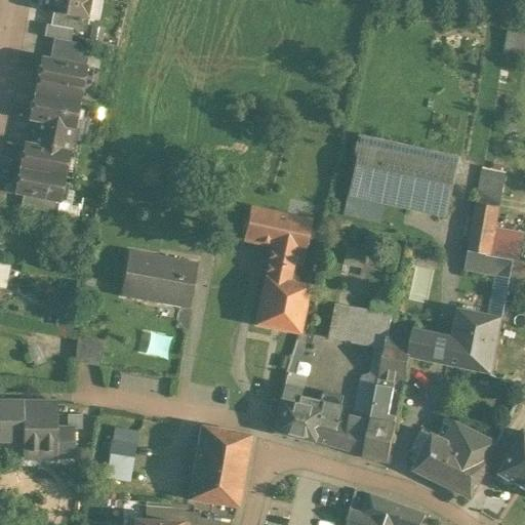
[(87,21),(90,0),(43,0),(41,11),(52,13),(87,21)]
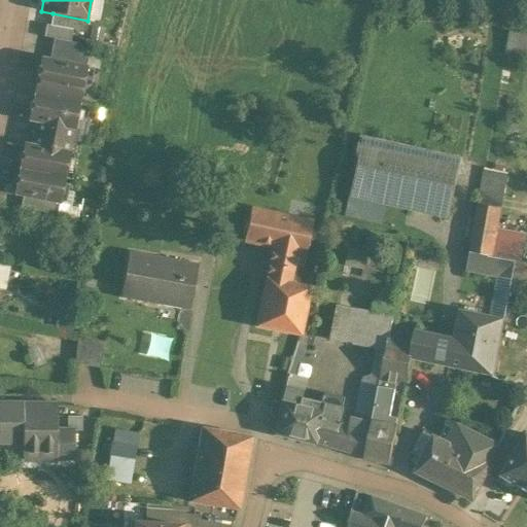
[(88,21),(53,13),(50,26),(72,30),(85,33),(88,21)]
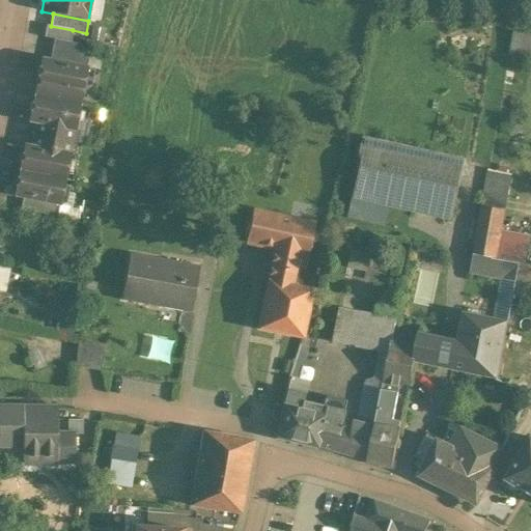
[(51,26),(47,25),(45,37),(54,39),(71,43),(73,30),(51,26)]
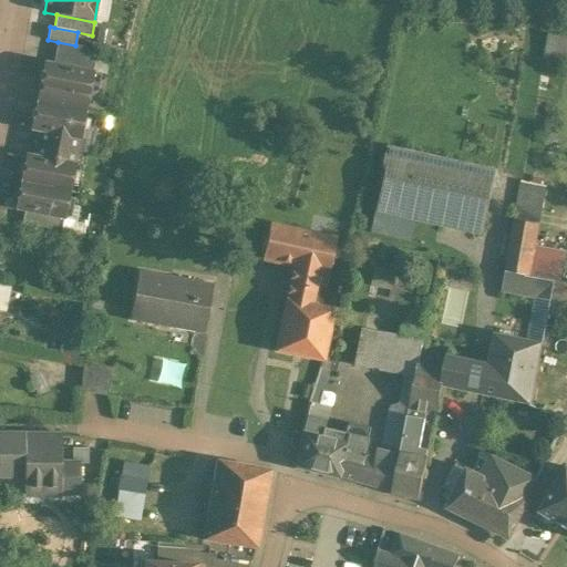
[(550,40),(545,59),(566,63),(566,38),(552,34),(550,40)]
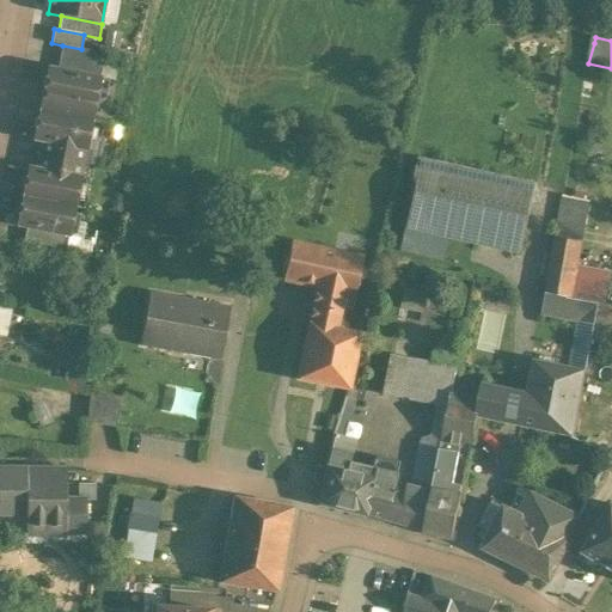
[(81,49),(62,46),(57,71),(99,79),(104,54),(81,49)]
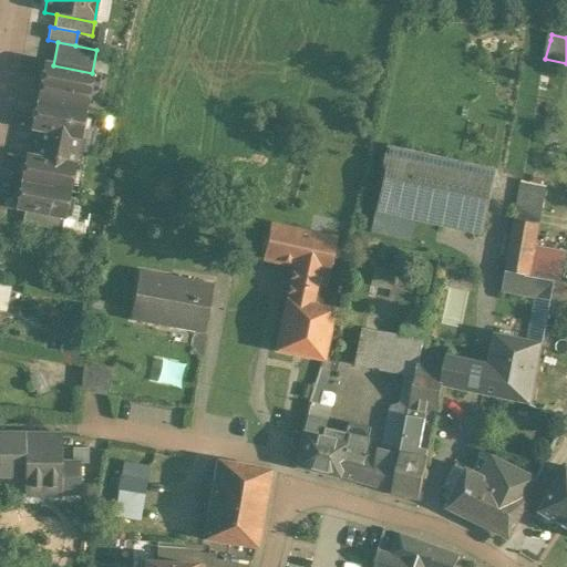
[(53,65),(44,64),(37,103),(84,112),(88,100),(92,73),(53,65)]
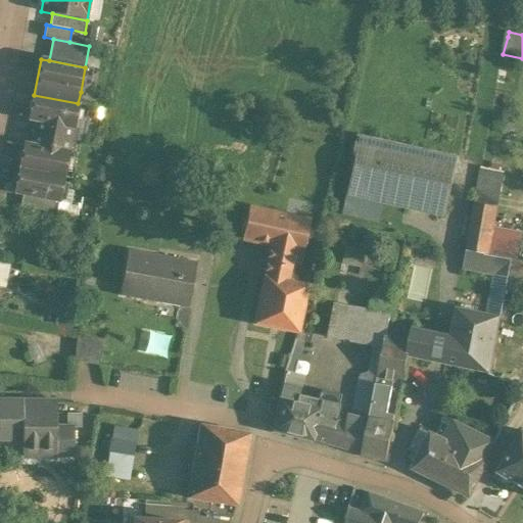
[(93,69),(85,67),(81,92),(90,86),(93,69)]
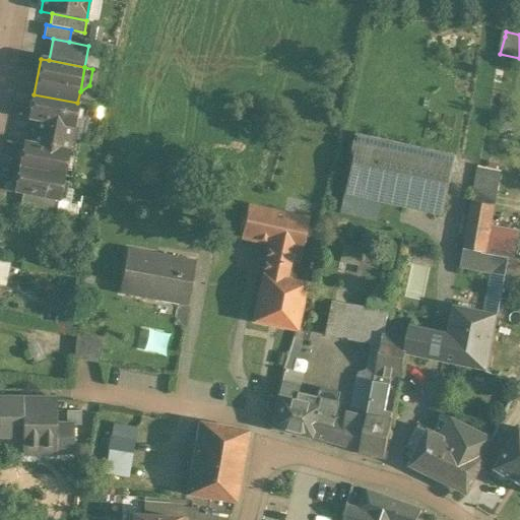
[(77,103),(34,94),(29,118),(37,120),(73,127),(77,103)]
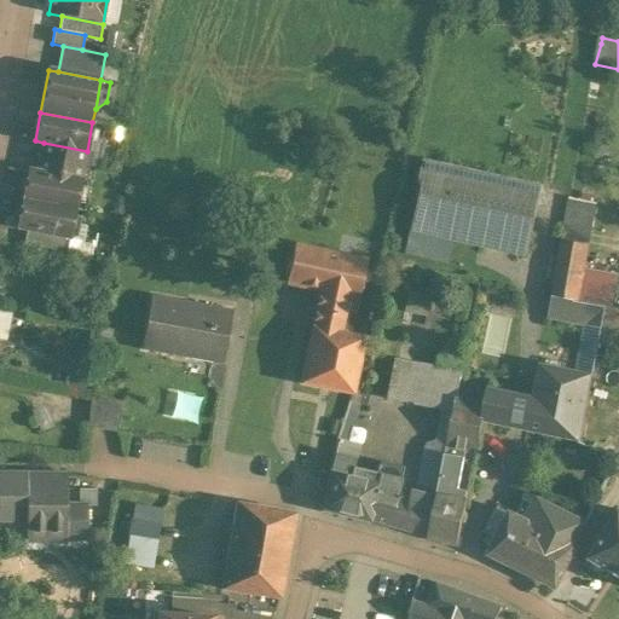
[(87,151),(44,143),(41,157),(84,166),(87,151)]
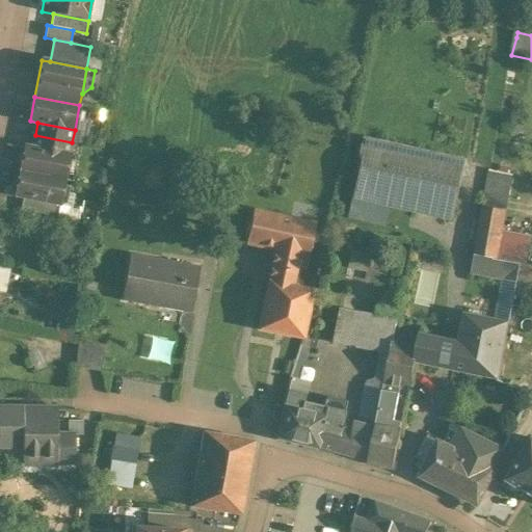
[(72,142),(35,135),(33,149),(70,156),(72,142)]
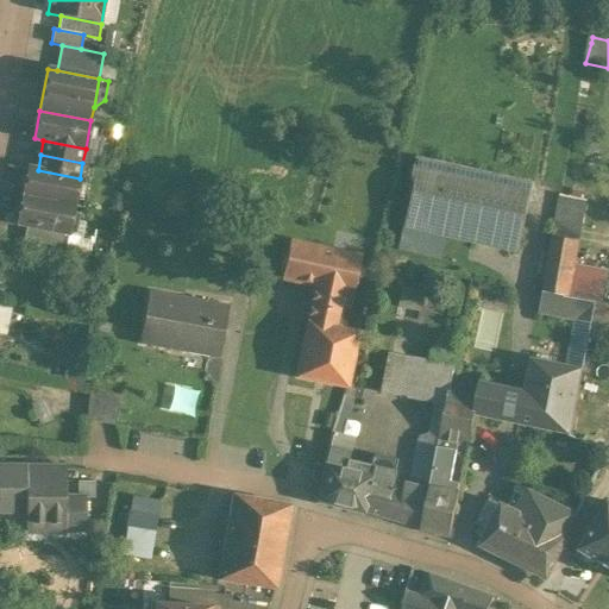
[(534,183),(419,158),(403,228),(520,253),(534,183)]
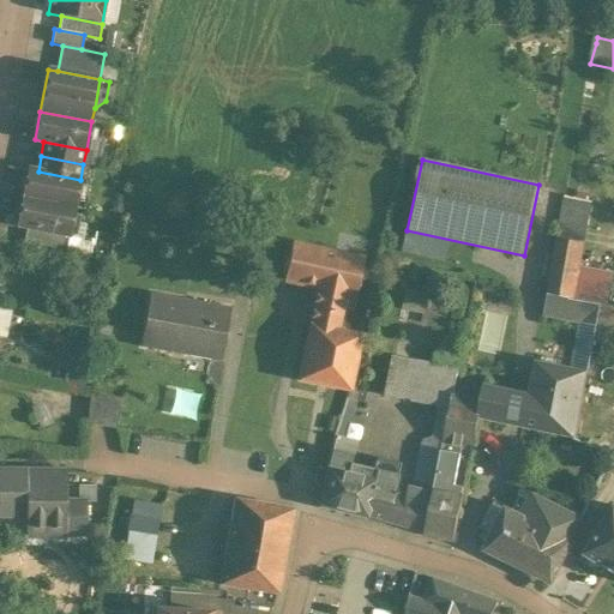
[(38,172),(29,169),(23,198),(74,208),(80,180),(38,172)]
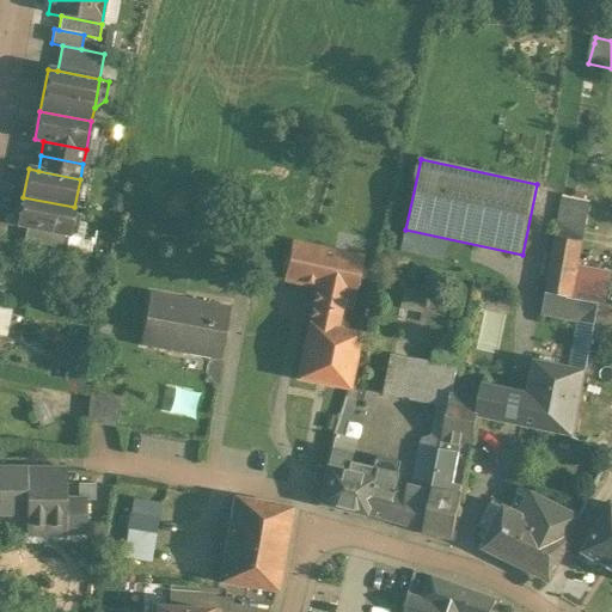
[(74,207),(23,197),(18,225),(26,227),(69,236),(74,207)]
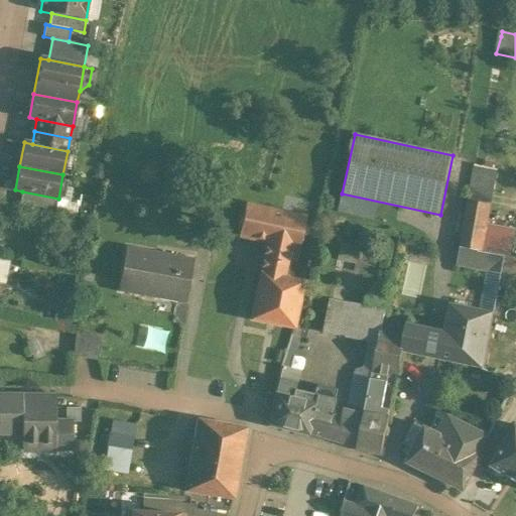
[(477,166),(471,202),(493,206),(499,170),(478,166),(477,166)]
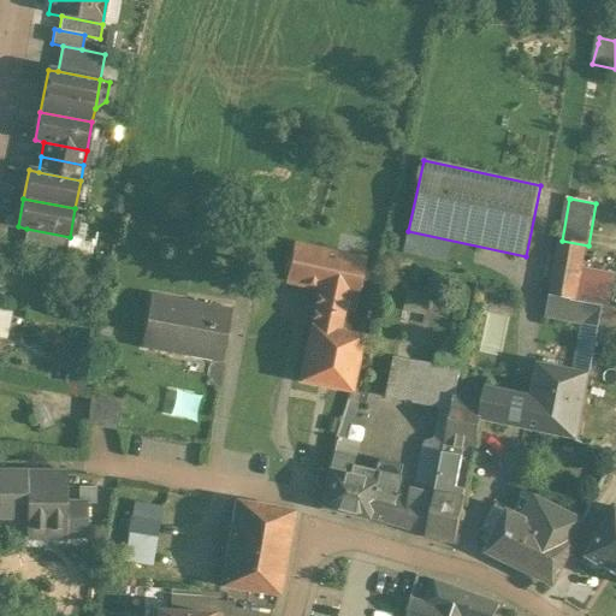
[(70,237),(27,229),(24,243),(66,252),(70,237)]
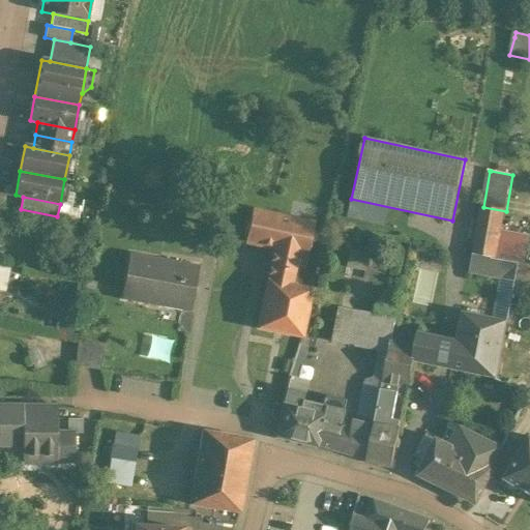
[(483,207),(475,255),(498,259),(503,231),(506,211),(483,207)]
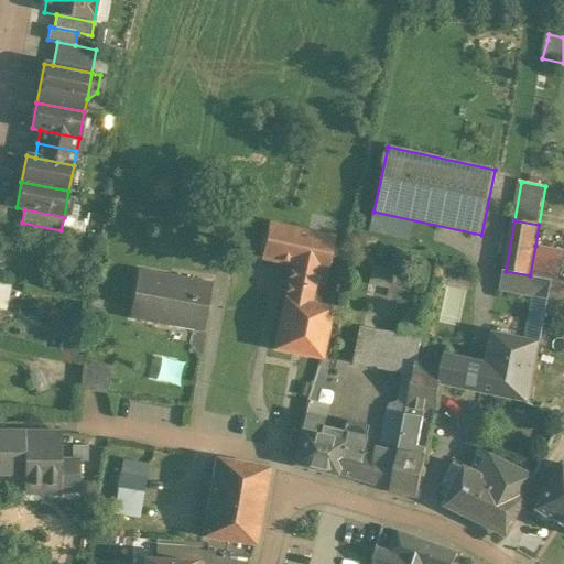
[(335,237),(269,223),(261,259),(292,266),(285,299),(312,304),(315,284),(324,286),(335,237)]
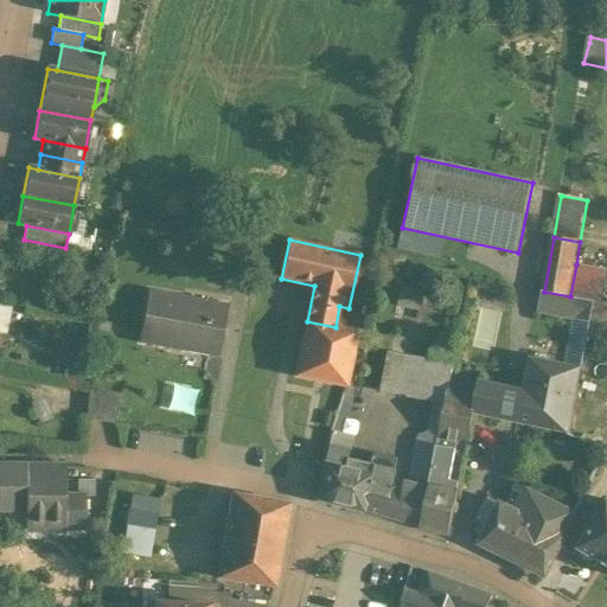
[(602,270),(576,264),(570,296),(596,302),(602,270)]
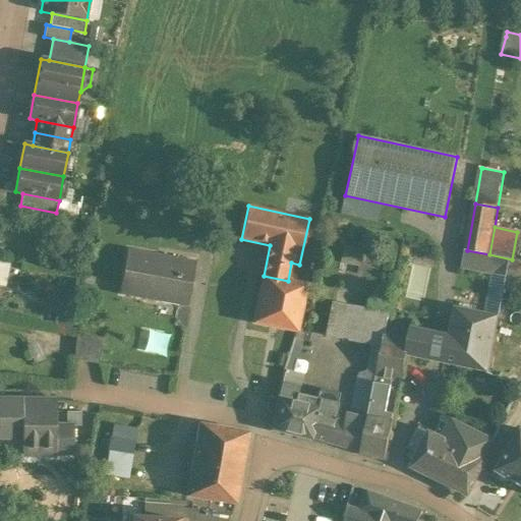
[(196,262),(129,249),(121,293),(188,305),(196,262)]
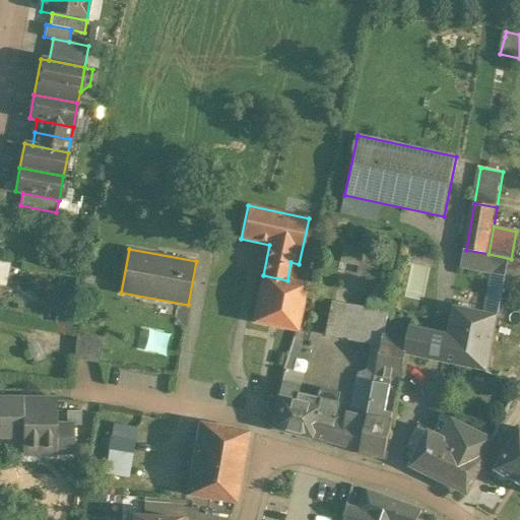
[(511,259),(489,254),(466,250),(462,268),(494,274),(507,277),(511,259)]
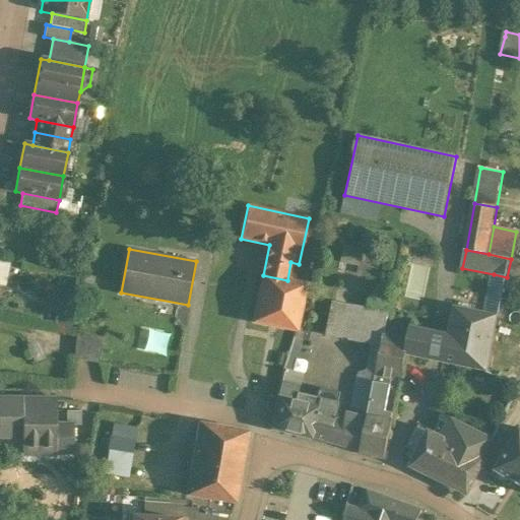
[(361,253),(348,251),(345,263),(358,265),(361,253)]
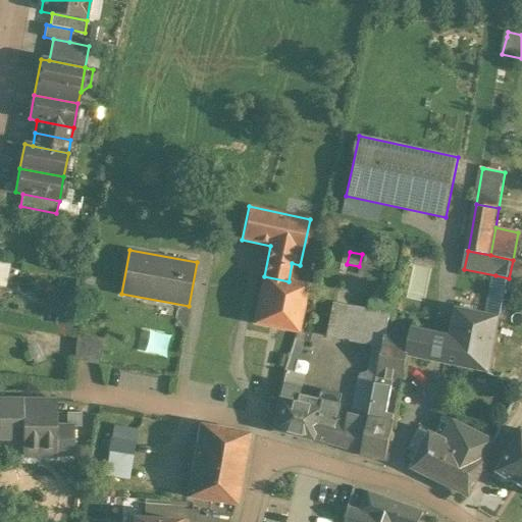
[(509,278),(509,281),(521,283),(521,261),(513,260),(509,278)]
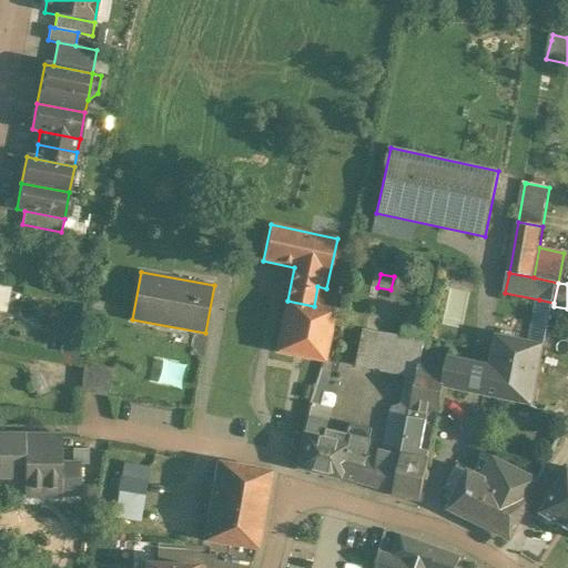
[(449,291),(436,288),(426,340),(439,342),(449,291)]
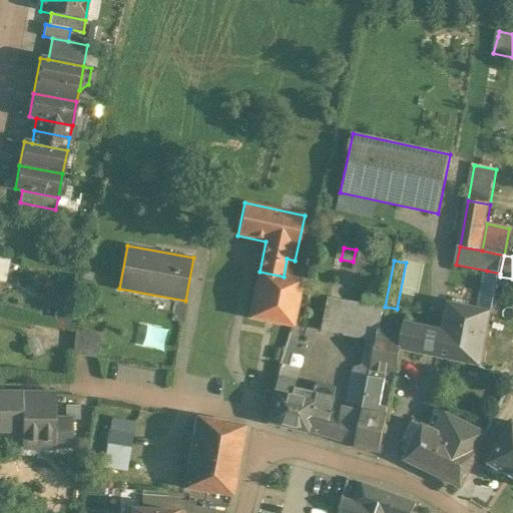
[(487,271),(480,309),(493,312),(500,277),(500,274),(487,271)]
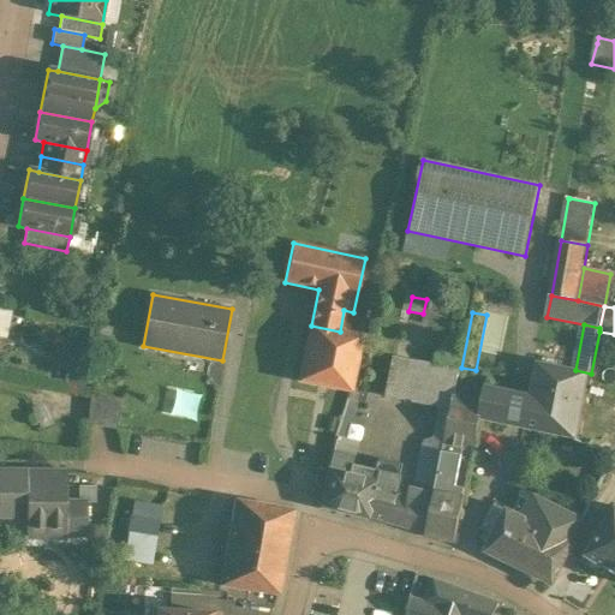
[(340,332),(311,326),(310,327),(311,327),(299,381),(351,392),(363,336),(340,332)]
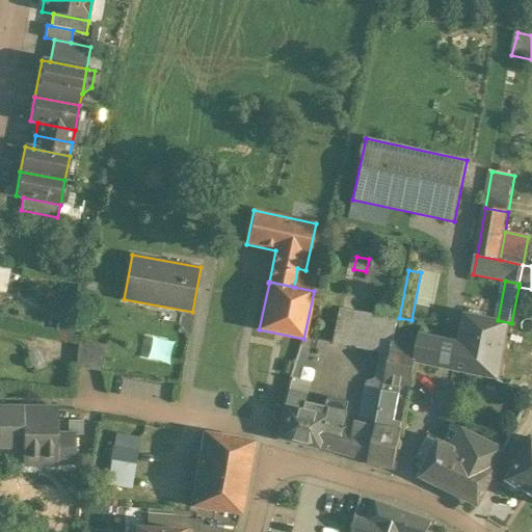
[(398,321),(340,310),(334,343),(375,351),(392,354),(394,343),(398,321)]
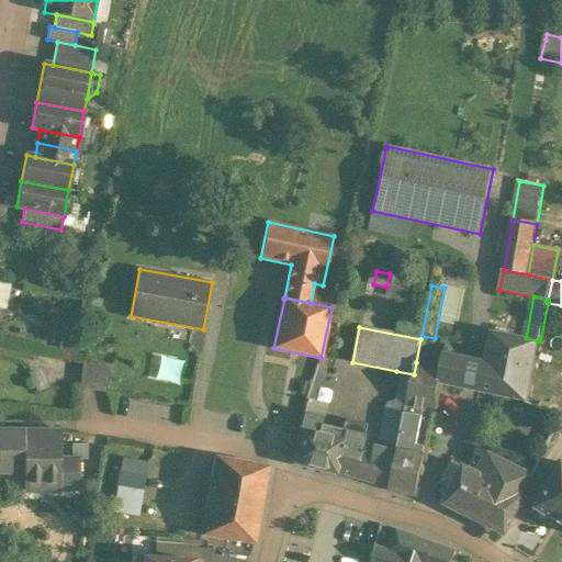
[(515,336),(497,333),(492,332),(486,361),(485,361),(480,391),(528,402),(540,341),(526,338),(515,336)]
